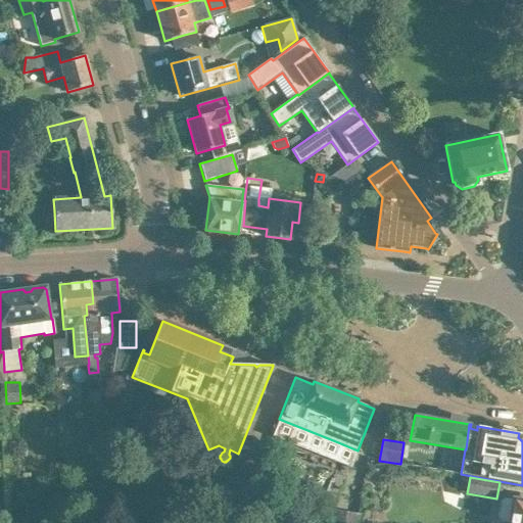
[(522,522),(522,502),(514,501),(514,502),(506,501),(503,503),(500,518),(503,521),(511,522),(510,522),(522,522)]
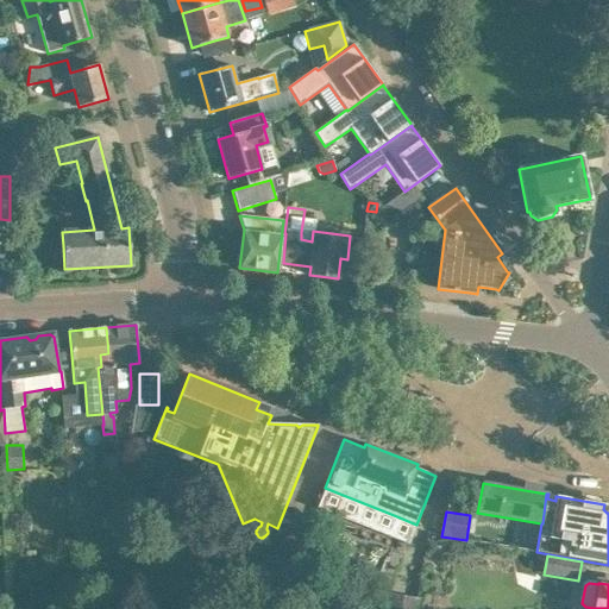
[(385,608),(413,608),(416,600),(389,595),(385,608)]
